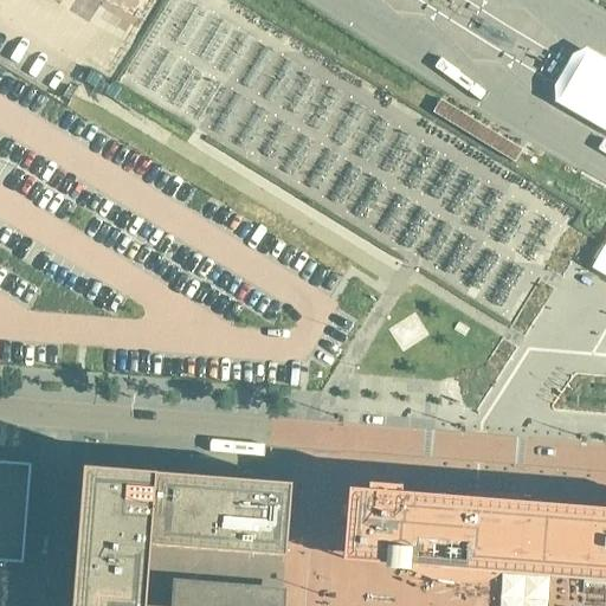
[(605,59),(586,47),(571,55),(553,84),(554,102),(605,131),(605,59)]
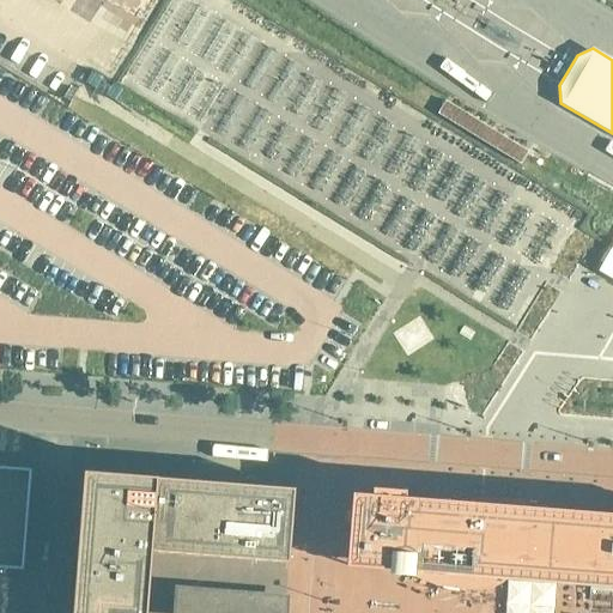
[(612,98),(605,113),(612,117),(612,138),(604,156),(589,181),(612,193),(612,98)]
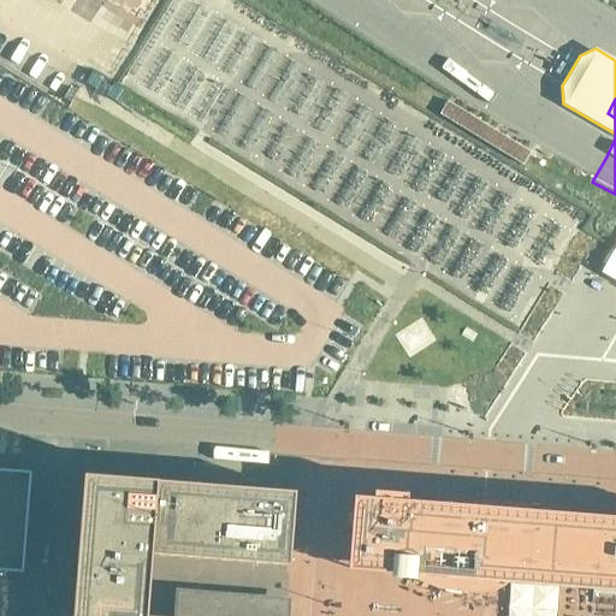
[(448,101),(439,113),(522,164),(531,150),(448,101)]
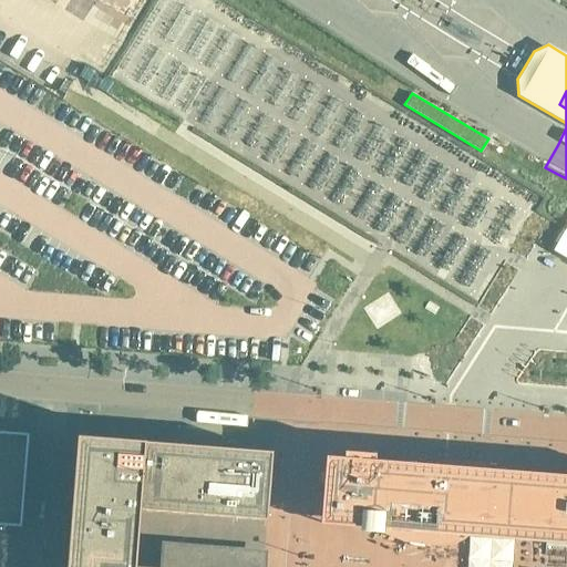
[(566,224),(553,250),(566,258),(566,224)]
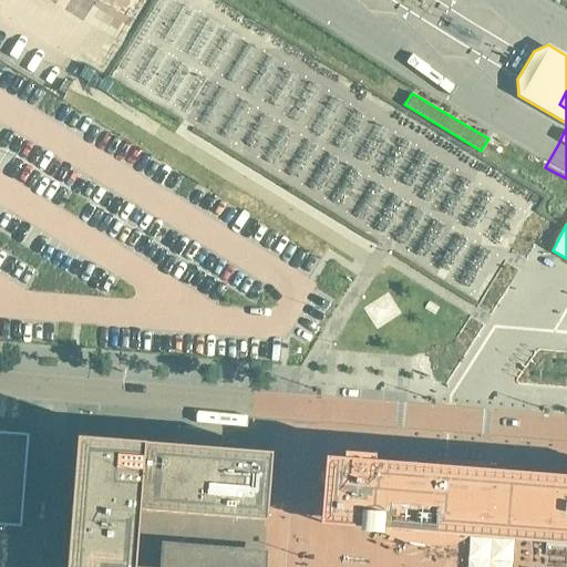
[(462,397),(497,400),(497,393),(468,390),(470,377),(464,377),(462,397)]
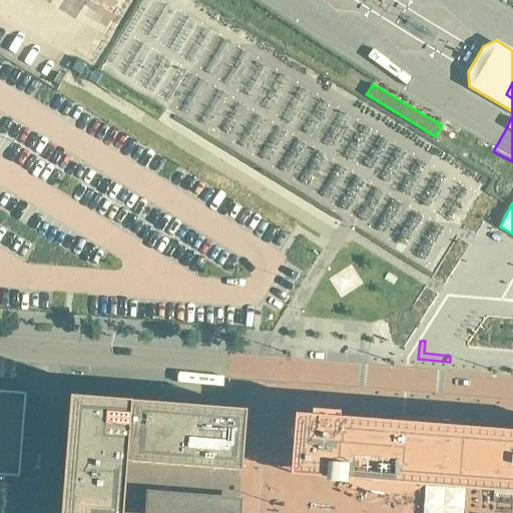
[(470,363),(488,365),(490,345),(472,343),(470,363)]
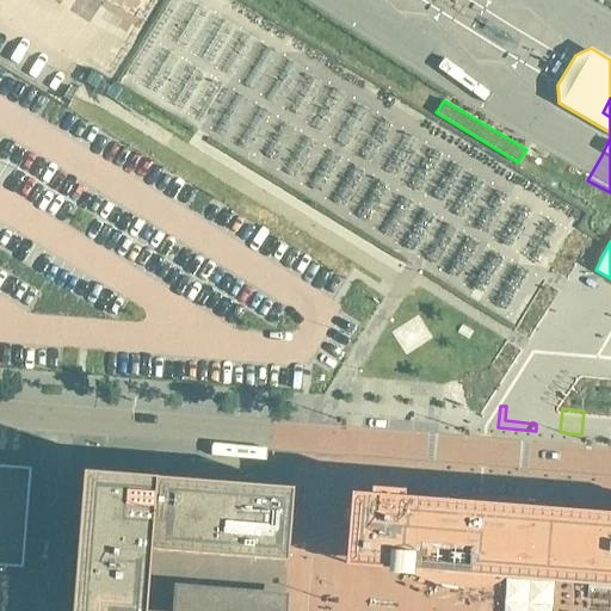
[(0,610),(0,566),(23,568),(31,468),(0,464),(0,610),(146,610),(148,591),(150,550),(288,561),(294,487),(158,476),(117,474),(84,471),(78,544),(72,610),(0,610)]
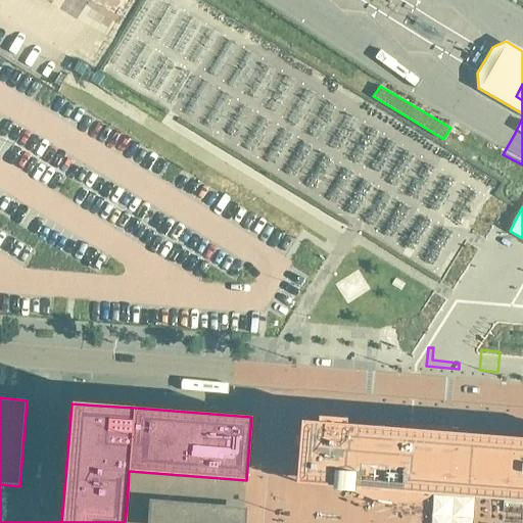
[(374,428),(364,429),(354,431),(346,433),(345,429),(346,419),(318,417),(318,422),(300,421),(295,483),(342,487),(343,487),(351,491),(361,495),(370,498),(379,501),(389,503),(398,504),(409,504),(418,502),(427,498),(429,496),(431,494),(522,501),(522,438),(453,433),(454,429),(447,428),(448,427),(442,426),(432,426),(422,425),(413,425),(402,425),(393,426),(383,426),(374,428)]
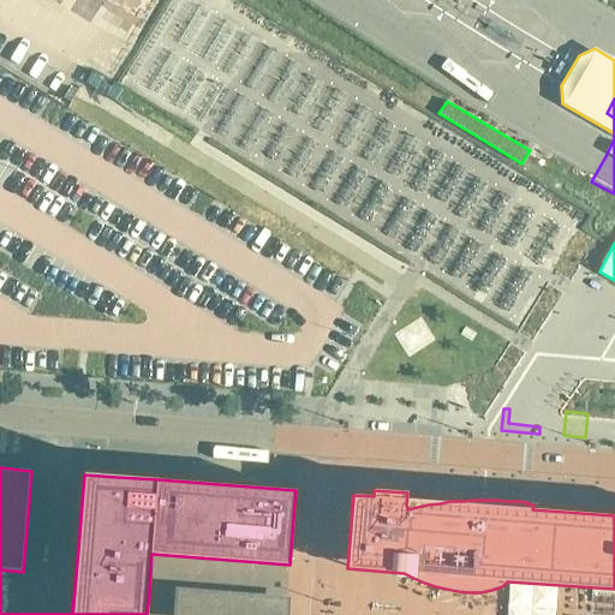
[(284,614),(286,601),(179,592),(177,614),(284,614)]
